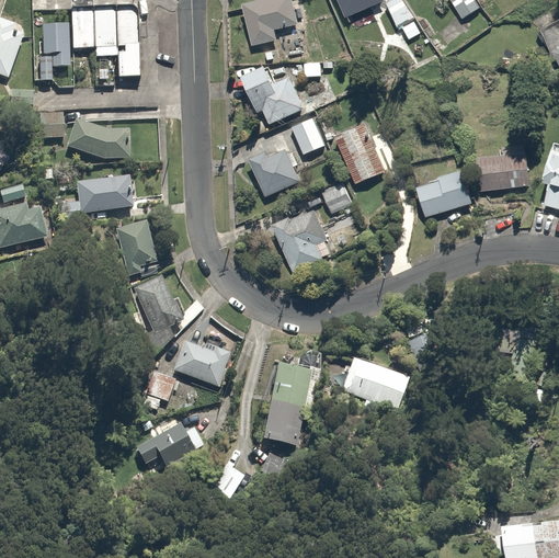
[(252,45),(277,40),(275,30),(300,24),(295,0),(257,0),(243,3),(252,45)]
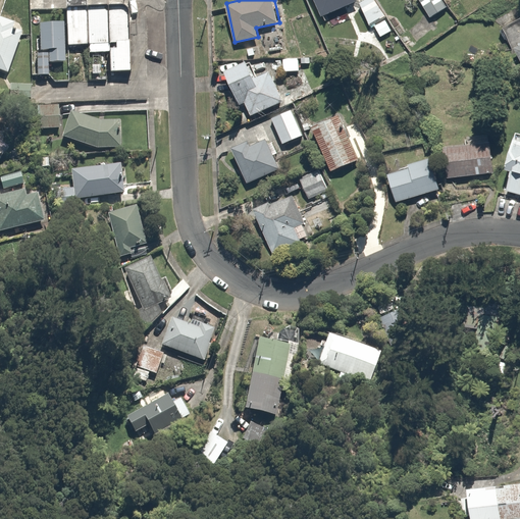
[(317,0),(323,12),(350,0),(317,0)]
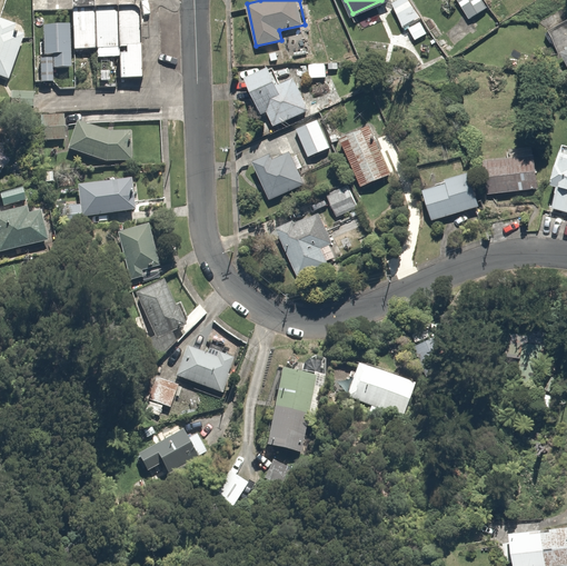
[(393,0),(389,2),(403,25),(419,15),(410,0),(393,0)]
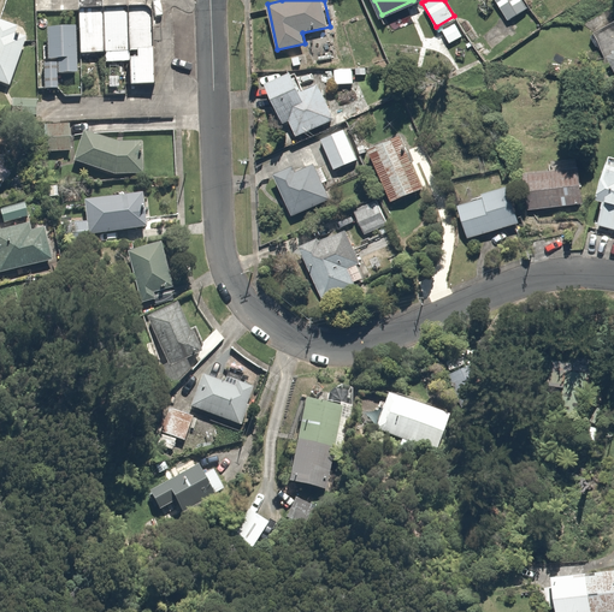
[(495,0),(507,16),(524,4),(520,0),(495,0)]
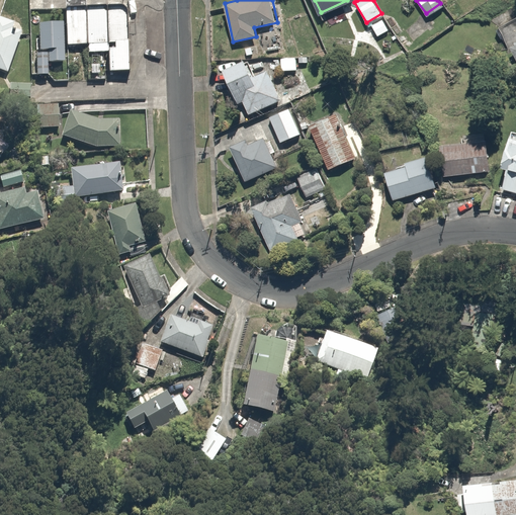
[(130,70),(127,9),(122,4),(107,5),(108,41),(114,41),(114,47),(108,47),(108,50),(109,70),(130,70)]
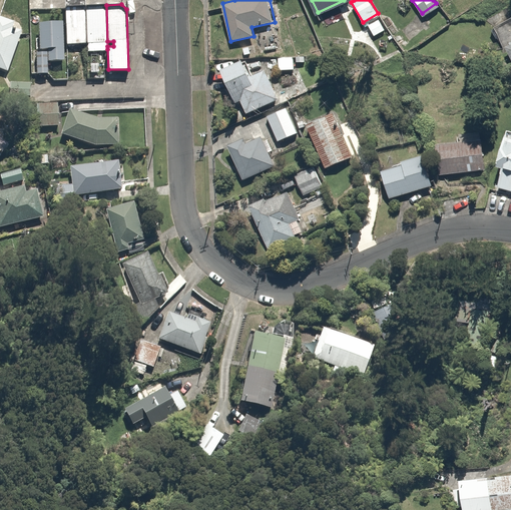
[(86,42),(85,5),(65,6),(66,43),(86,42)]
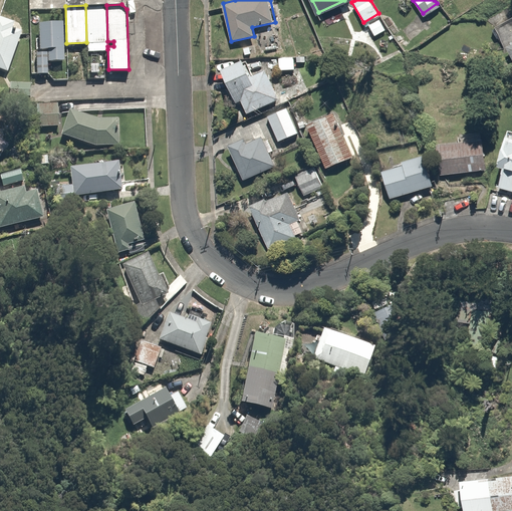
[(107,49),(107,46),(107,41),(106,5),(85,5),(86,42),(87,50),(107,49)]
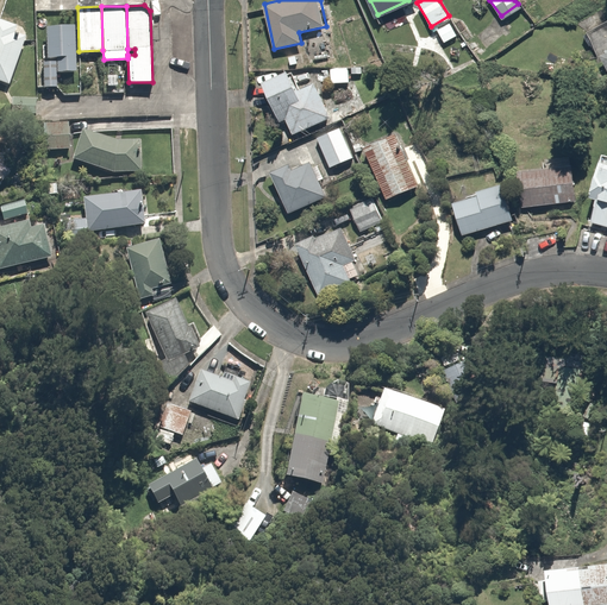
[(0,80),(8,82),(25,35),(14,31),(17,24),(0,18),(0,80)]
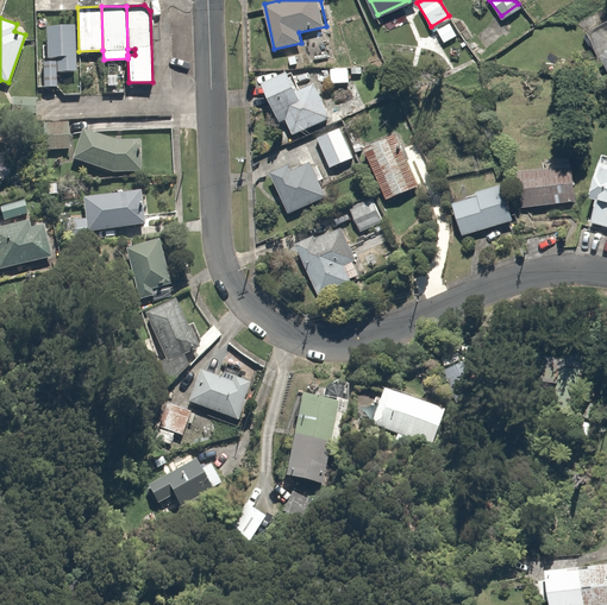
[(56,70),(76,70),(75,25),(45,26),(47,57),(56,56),(56,60),(56,70)]
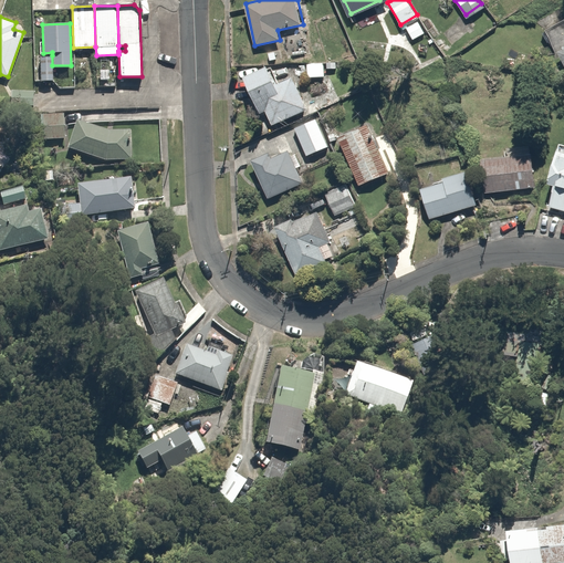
[(52,65),(52,55),(39,56),(39,80),(52,80),(52,65)]
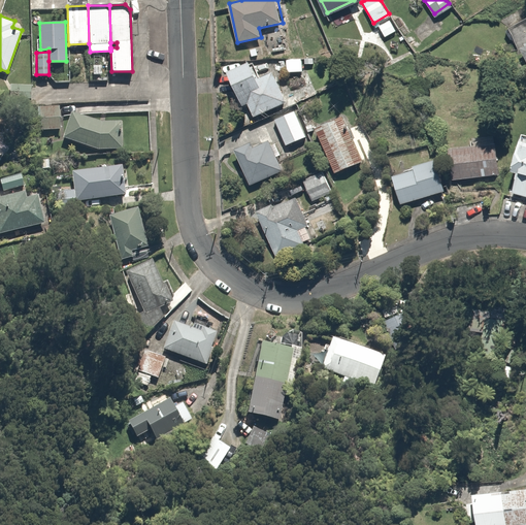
[(254,62),(229,73),(250,119),(286,102),(272,72),(261,77),(254,62)]
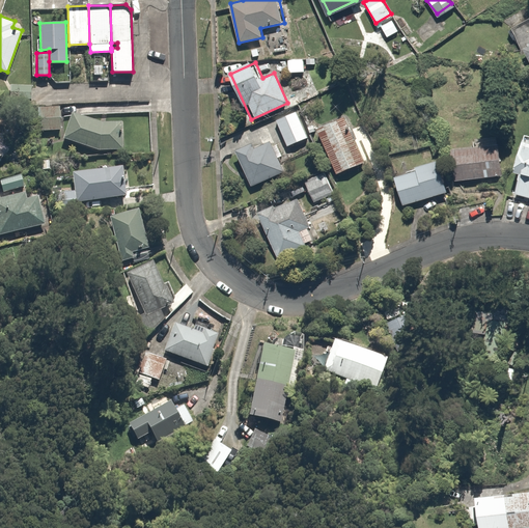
[(58,107),(36,108),(37,129),(59,128),(58,107)]
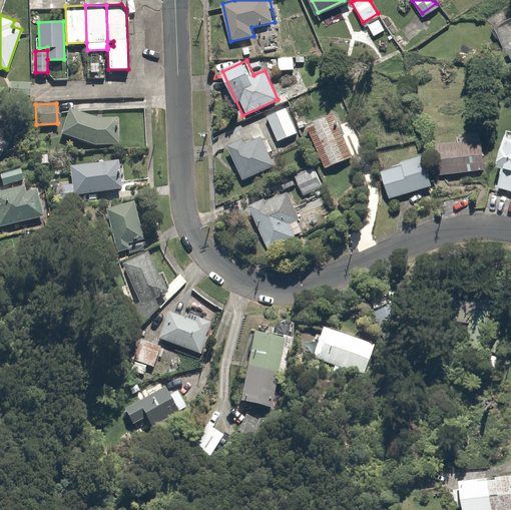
[(289,104),(266,113),(277,140),(300,130),(289,104)]
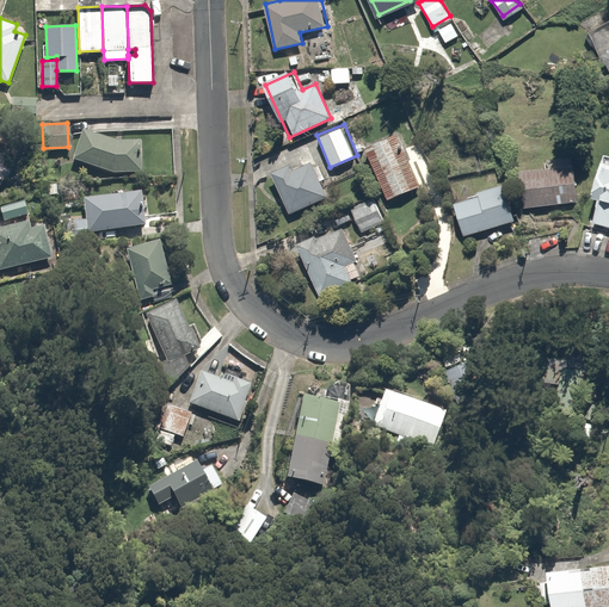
[(111,173),(135,171),(142,154),(82,130),(72,158),(111,173)]
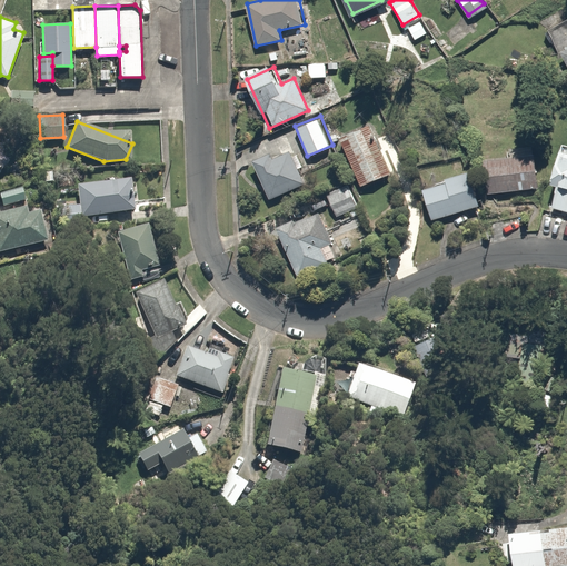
[(360,125),(337,135),(358,184),(381,174),(360,125)]
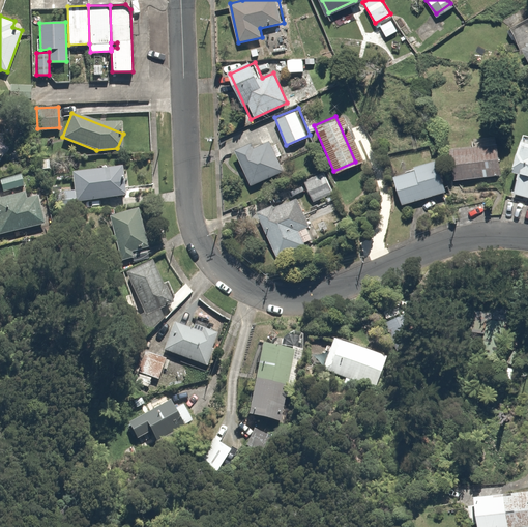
[(269,134),(233,149),(246,182),(283,167),(269,134)]
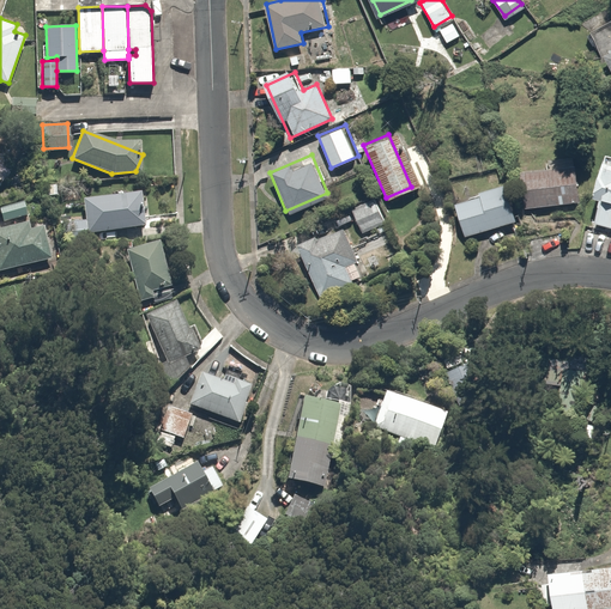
[(0,183),(11,172),(0,163),(0,183)]
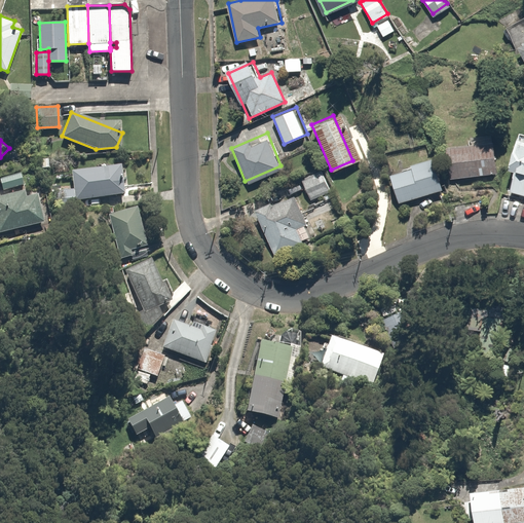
[(523,140),(510,192),(523,196),(523,140)]
